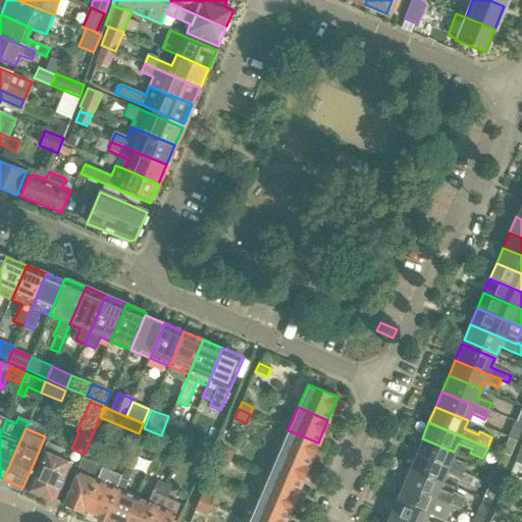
[(318,442),(288,430),(278,453),(308,466),(318,442)]
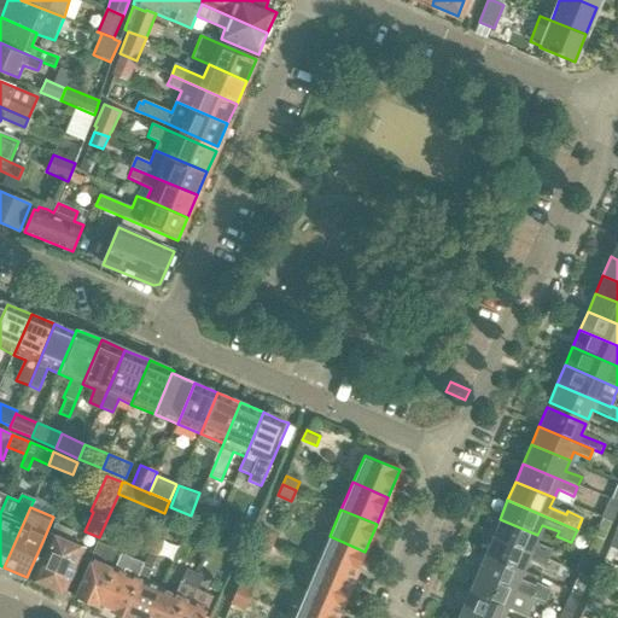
[(245,537),(251,523),(240,518),(233,532),(245,537)]
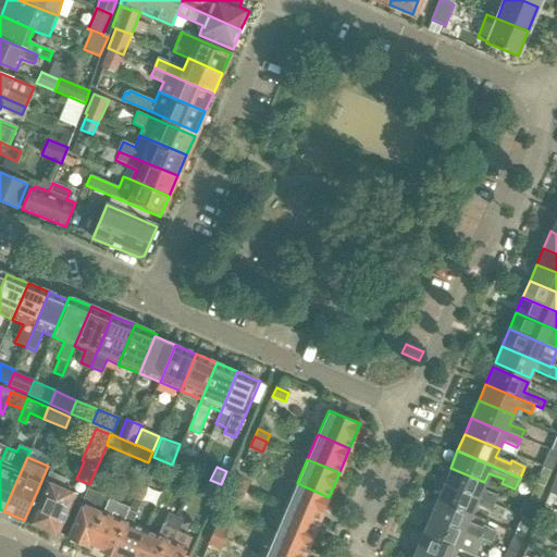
[(535,484),(544,487),(552,470),(543,467),(535,484)]
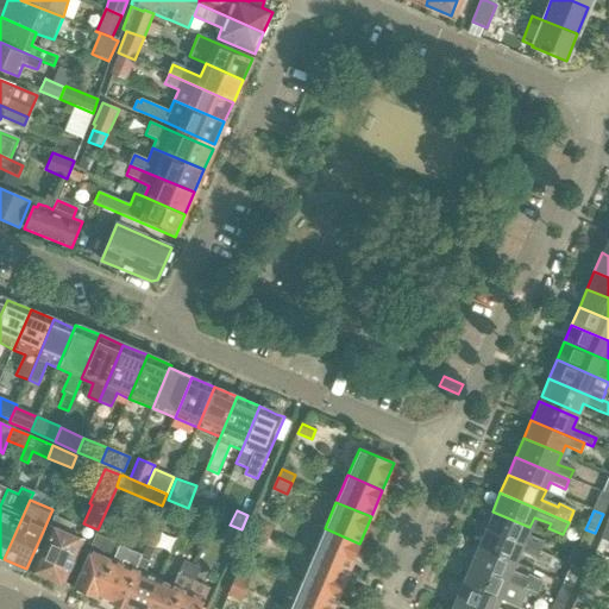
[(493,512),(484,529),(538,552),(538,551),(541,542),(526,535),(529,527),(493,512)]
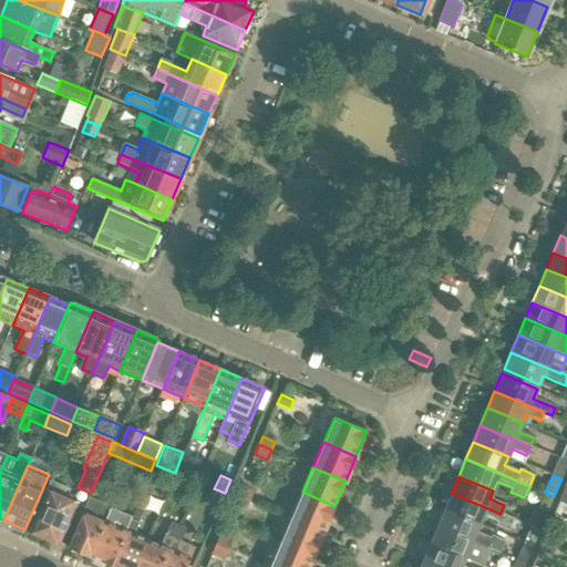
[(29,519),(31,521),(28,531),(60,544),(78,503),(62,497),(66,487),(49,480),(37,508),(34,507),(29,519)]
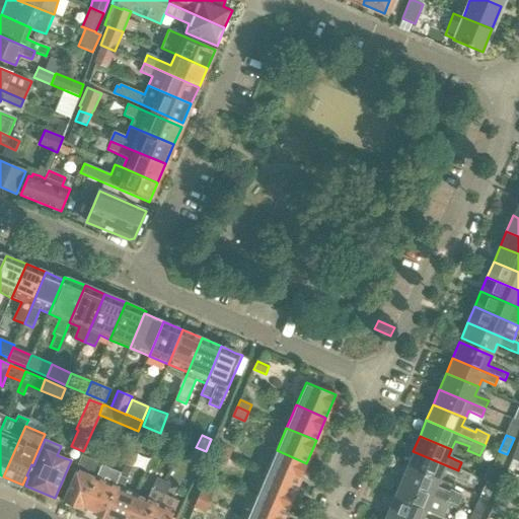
[(221,443),(215,440),(211,449),(229,457),(232,450),(220,445),(221,443)]
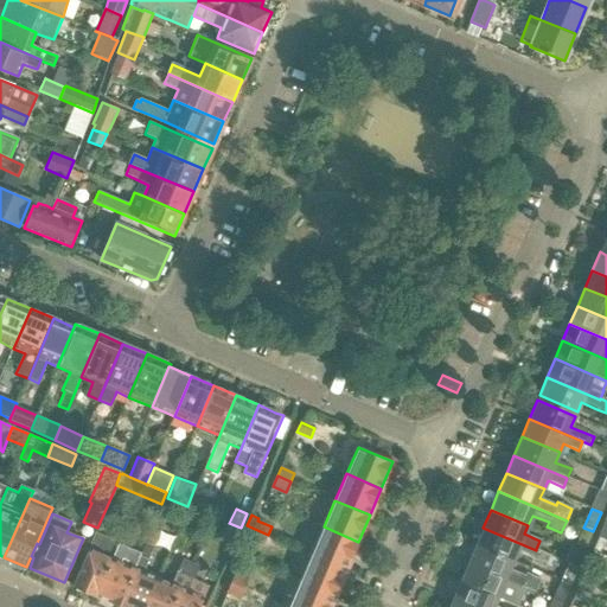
[(113,558),(112,557),(95,595),(119,605),(152,529),(144,525),(127,564),(113,558)]
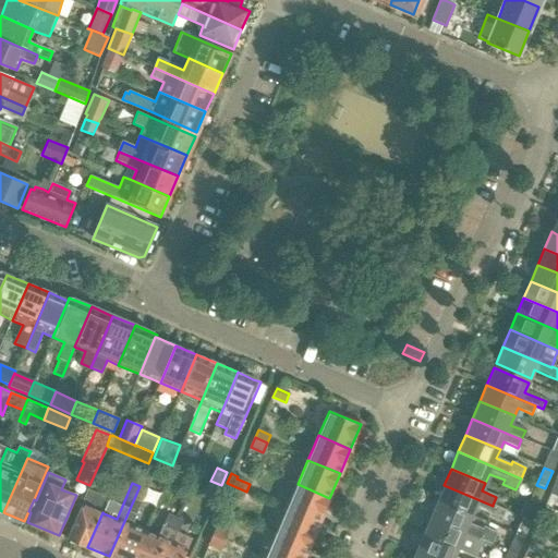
[(246,492),(227,483),(222,495),(242,502),(246,492)]
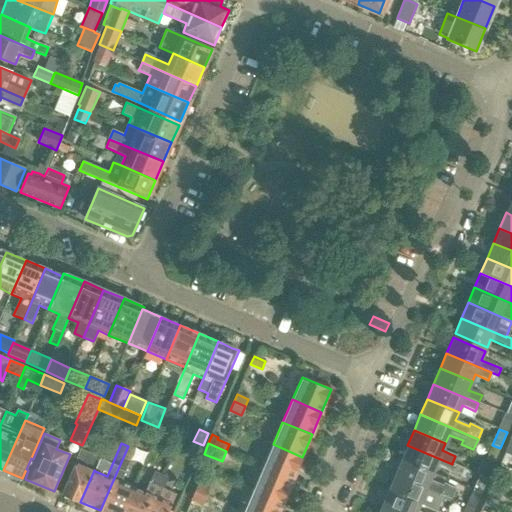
[(511,469),(511,444),(508,443),(498,468),(511,473),(511,469)]
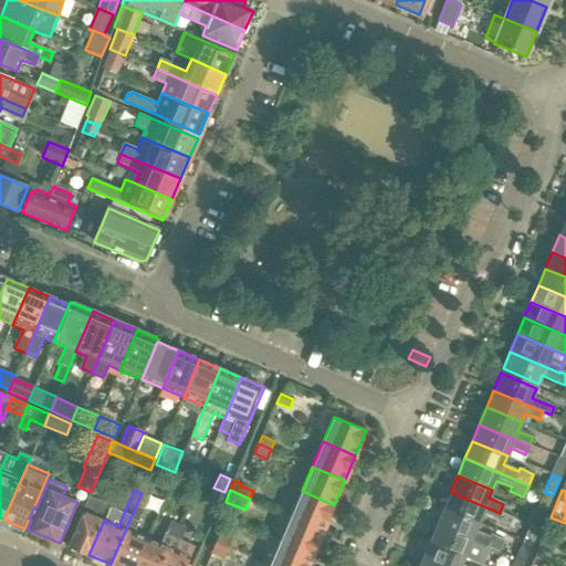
[(334,505),(302,491),(291,516),(323,531),(334,505)]
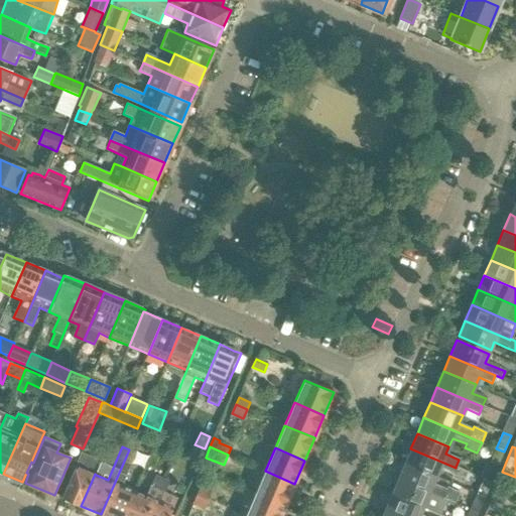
[(439,470),(453,475),(452,478),(463,483),(468,472),(456,467),(456,468),(410,448),(404,464),(435,477),(439,470)]
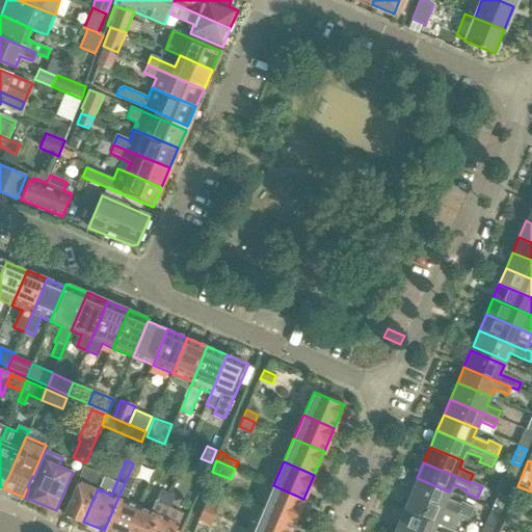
[(511,462),(505,478),(512,481),(520,466),(511,462)]
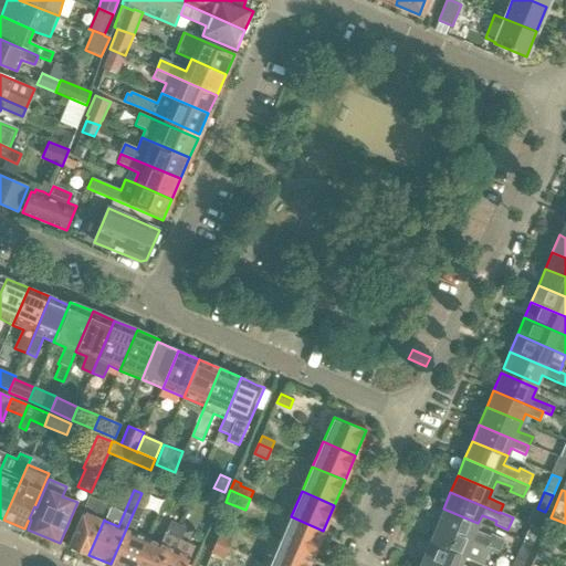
[(150,496),(142,493),(111,564),(115,565),(135,565),(147,538),(135,533),(150,496)]
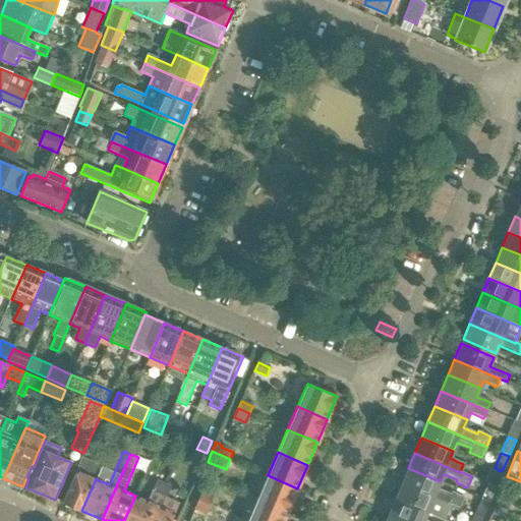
[(102,466),(81,458),(62,503),(81,511),(96,478),(97,479),(102,466)]
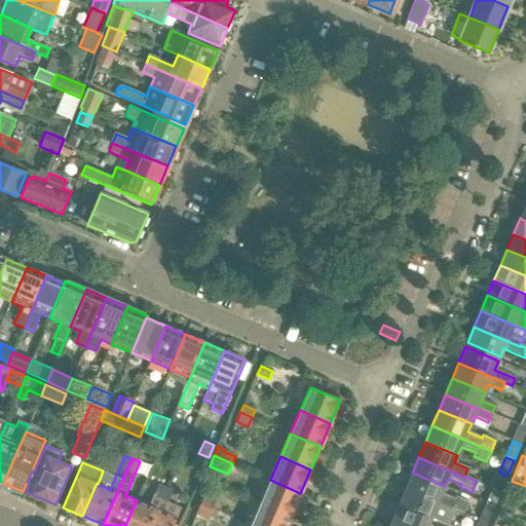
[(490,487),(491,488),(500,492),(506,476),(499,473),(496,472),(490,487)]
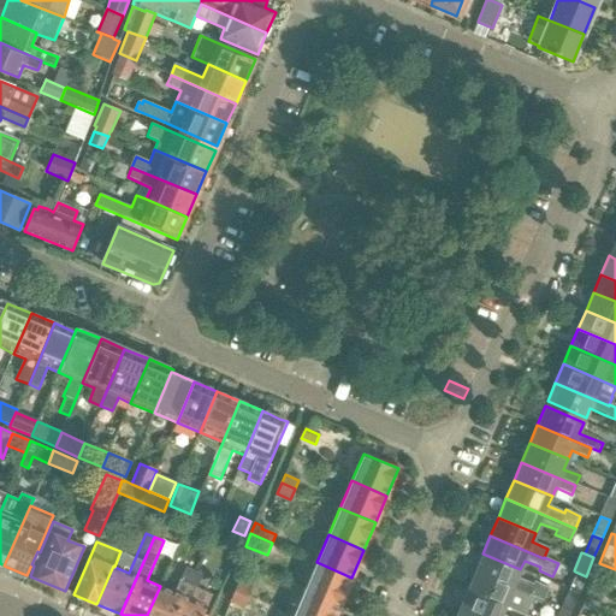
[(529,594),(534,597),(543,600),(548,588),(533,581),(532,585),(516,579),(520,569),(483,554),(474,572),(529,594)]
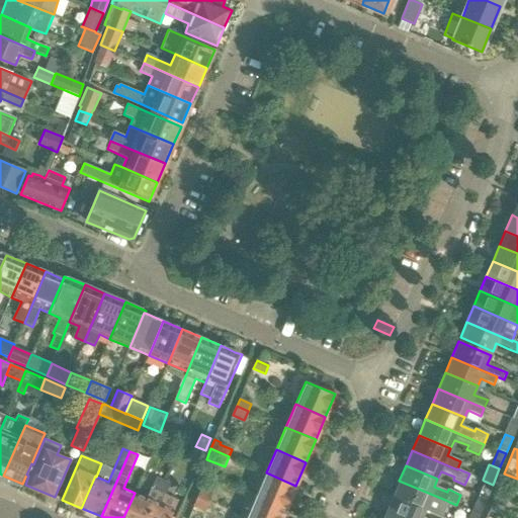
[(295,486),(266,472),(256,496),(285,508),(295,486)]
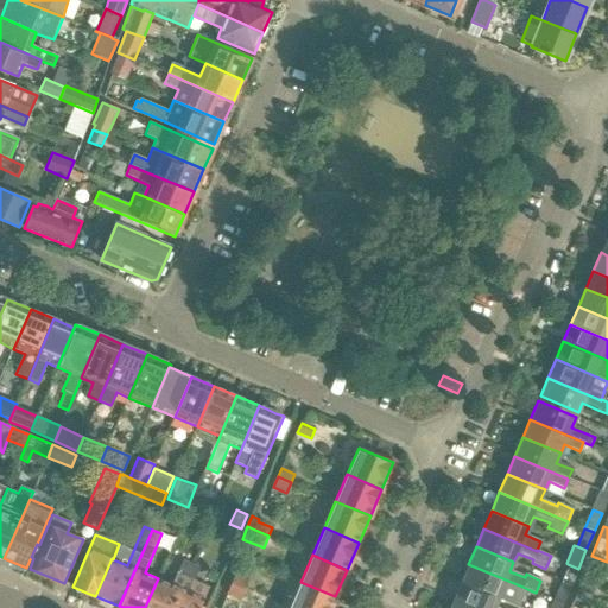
[(173,584),(158,578),(145,607),(172,607),(192,564),(184,561),(173,584)]
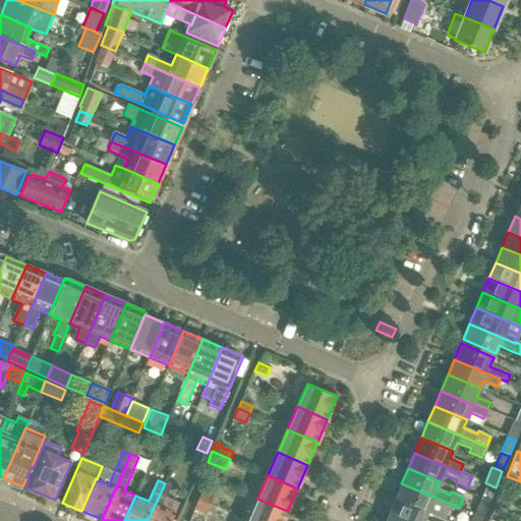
[(171,486),(165,483),(148,520),(171,520),(179,504),(166,498),(171,486)]
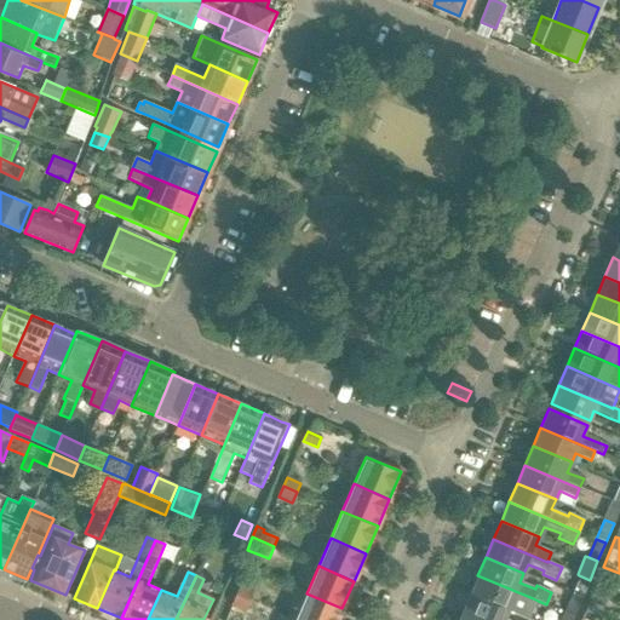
[(470,593),(507,610),(529,619),(538,601),(533,598),(477,575),(470,593)]
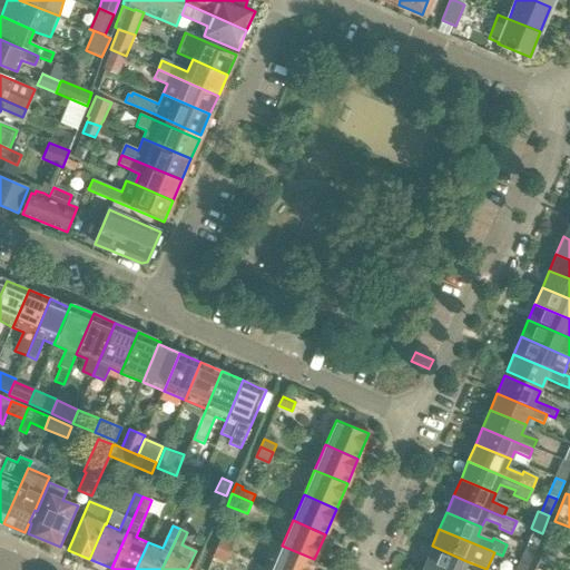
[(526,546),(536,550),(542,533),(532,529),(526,546)]
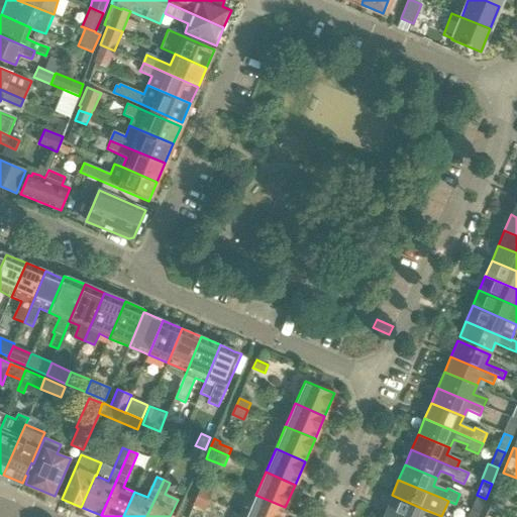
[(495,491),(507,497),(510,491),(497,486),(495,491)]
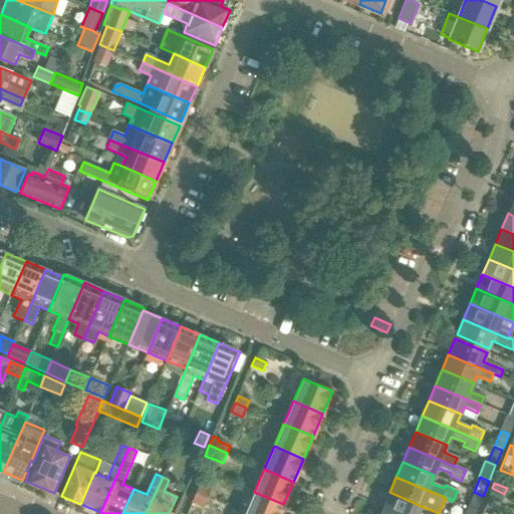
[(196,493),(208,498),(211,490),(199,485),(196,493)]
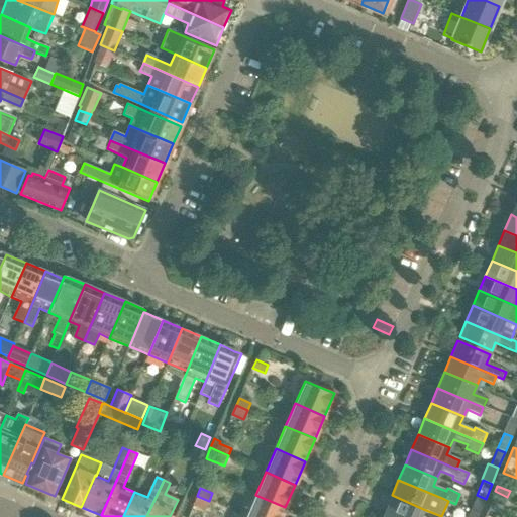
[(491,501),(491,502),(486,513),(495,516),(496,516),(502,506),(503,507),(507,497),(495,491),(491,501)]
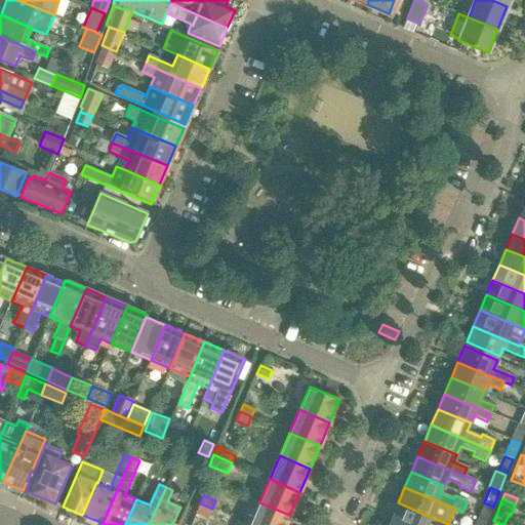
[(249,524),(285,524),(289,515),(259,502),(249,524)]
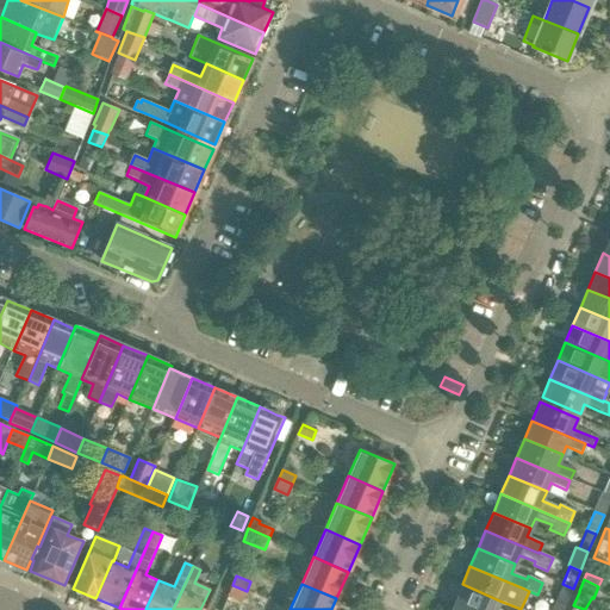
[(455,602),(471,609),(473,609),(500,609),(497,608),(499,601),(462,584),(455,602)]
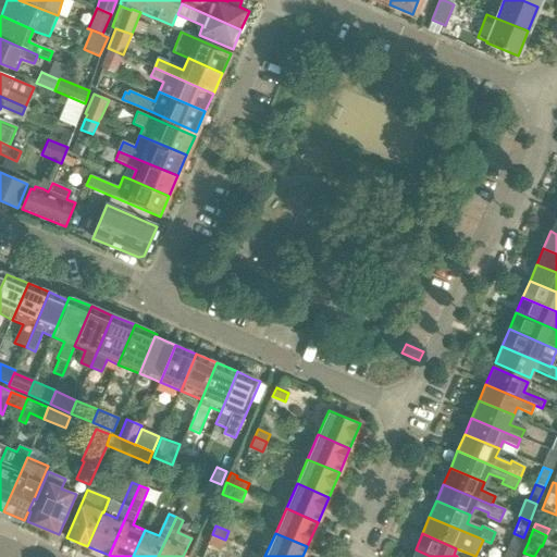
[(507,549),(516,554),(523,537),(514,533),(507,549)]
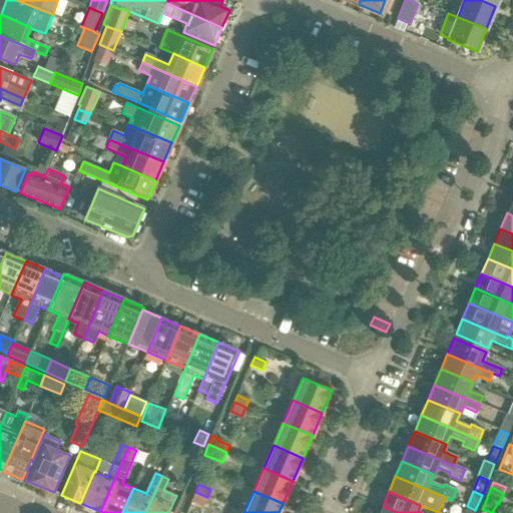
[(207,497),(195,492),(191,502),(203,507),(207,497)]
